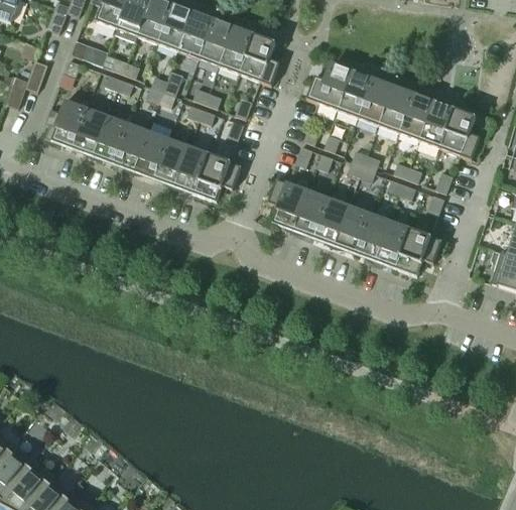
[(0,0),(0,18),(11,22),(19,0),(0,0)]
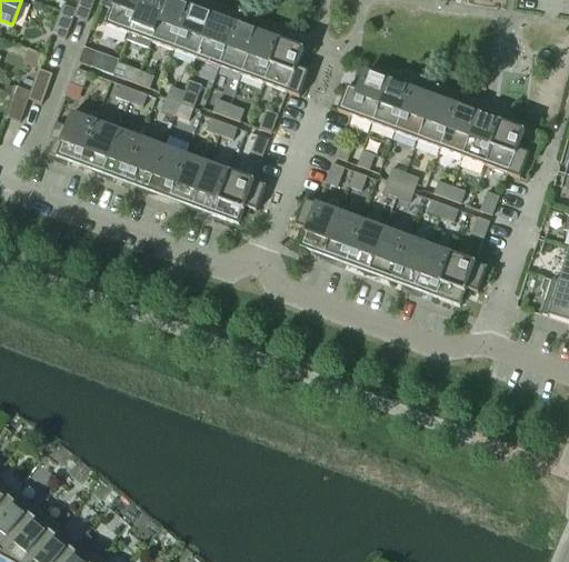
[(87,18),(92,0),(78,0),(76,6),(73,13),(87,18)]
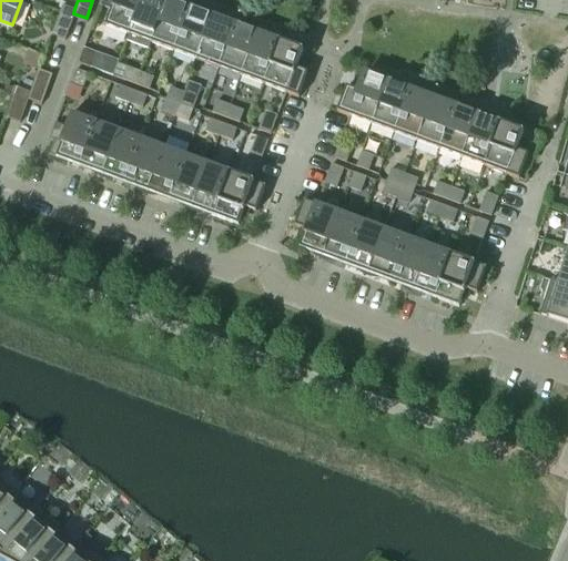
[(129,30),(139,0),(113,0),(105,20),(104,20),(103,21),(129,30)]
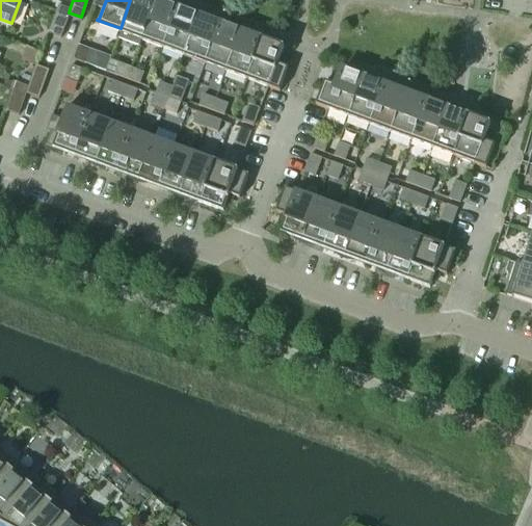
[(141,36),(155,0),(130,0),(121,28),(118,34),(139,42),(141,36)]
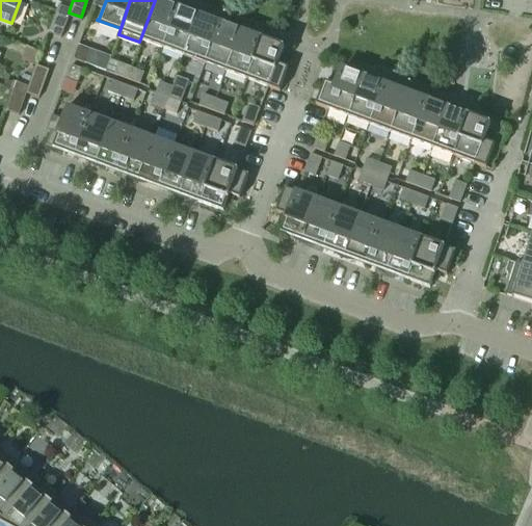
[(162,44),(178,4),(165,0),(155,0),(141,36),(162,44)]
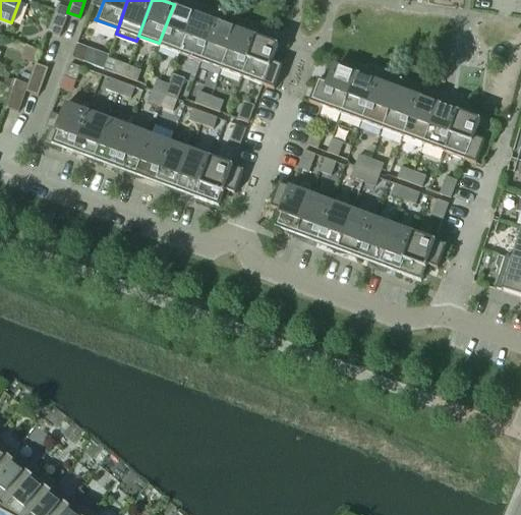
[(59,33),(67,12),(69,5),(57,1),(47,29),(59,33)]
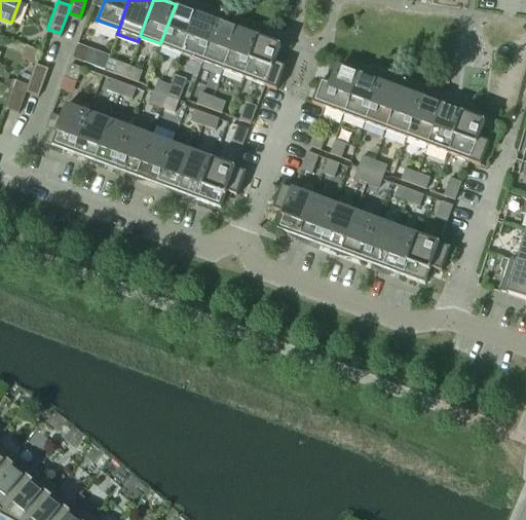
[(181,51),(196,9),(194,8),(190,8),(187,8),(176,4),(160,43),(181,51)]
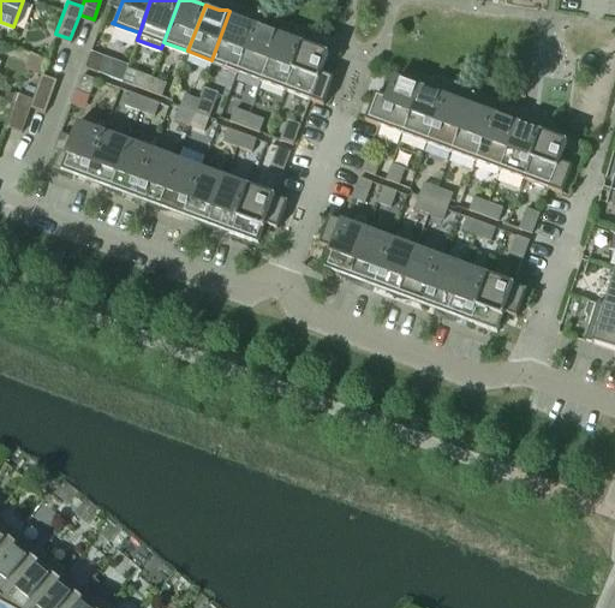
[(237,69),(254,23),(240,17),(237,15),(234,13),(230,11),(212,60),(237,69)]
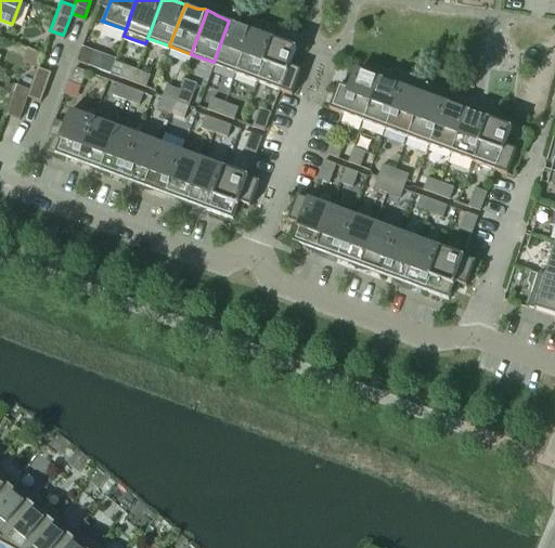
[(235,70),(252,26),(248,26),(245,25),(242,25),(229,21),(214,62),(235,70)]
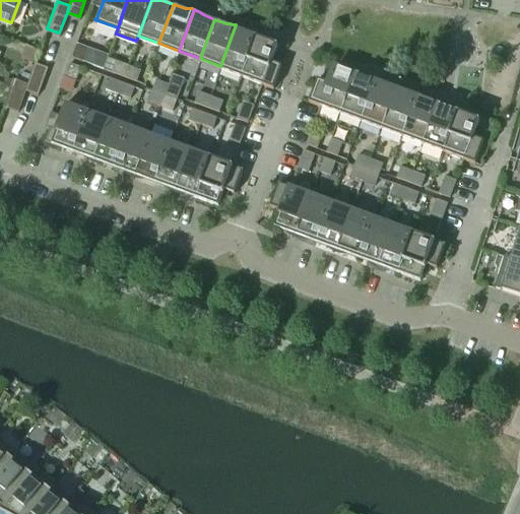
[(241,73),(256,35),(244,30),(242,27),(239,26),(236,24),(220,66),(241,73)]
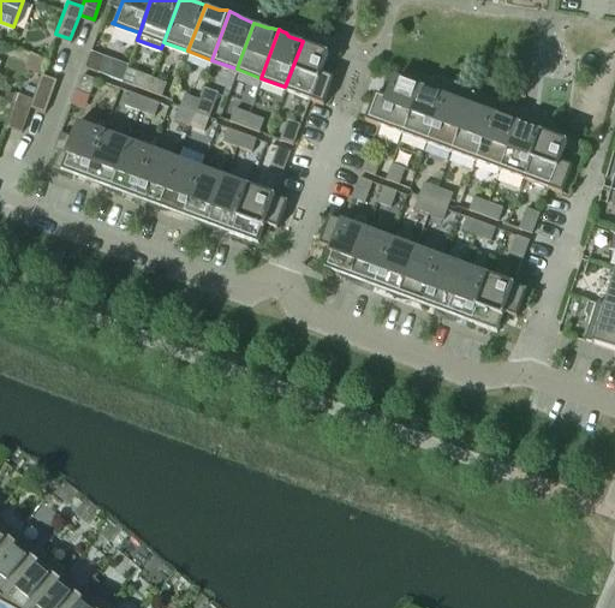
[(323,101),(333,75),(321,70),(328,51),(303,41),(285,87),(323,101)]
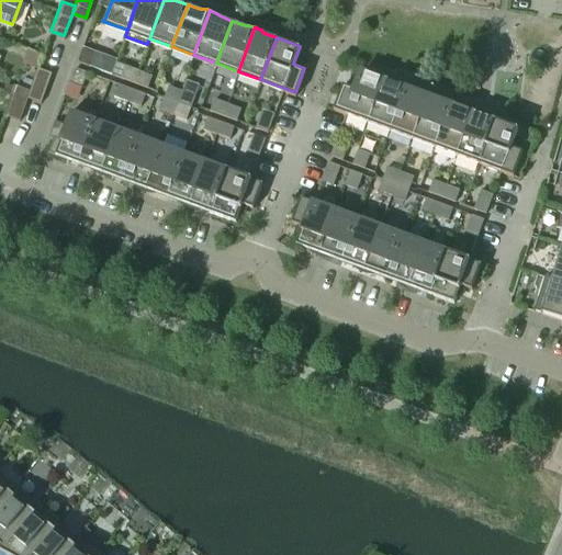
[(89,63),(94,48),(82,43),(77,58),(89,63)]
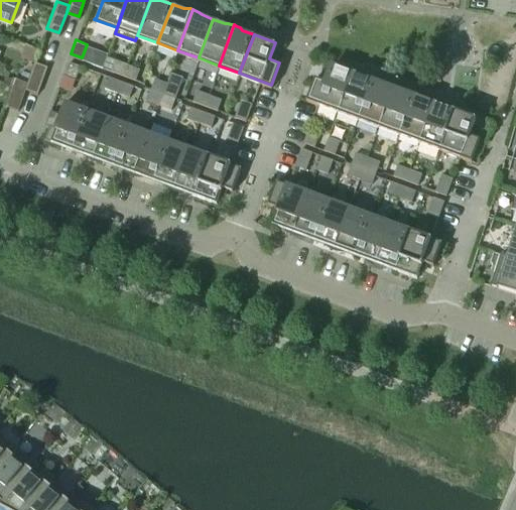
[(123,73),(127,61),(115,57),(111,69),(123,73)]
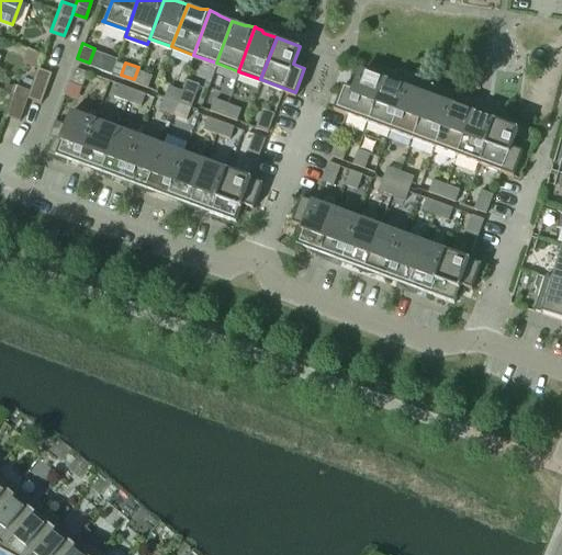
[(41,100),(52,70),(38,65),(30,88),(27,94),(41,100)]
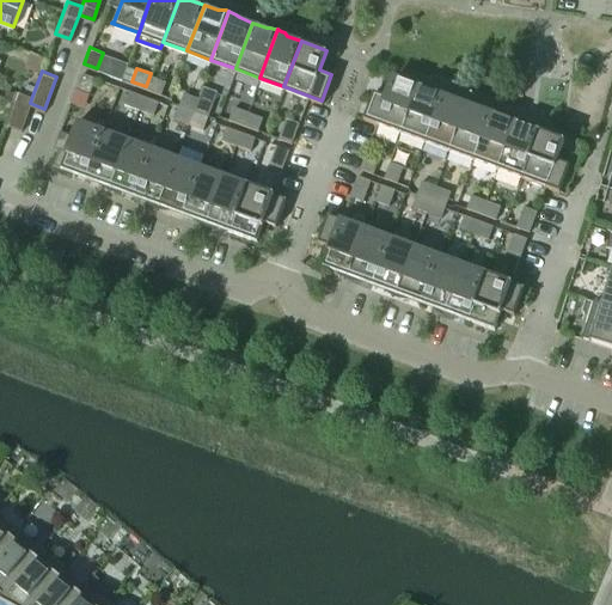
[(89,91),(95,75),(81,71),(75,86),(89,91)]
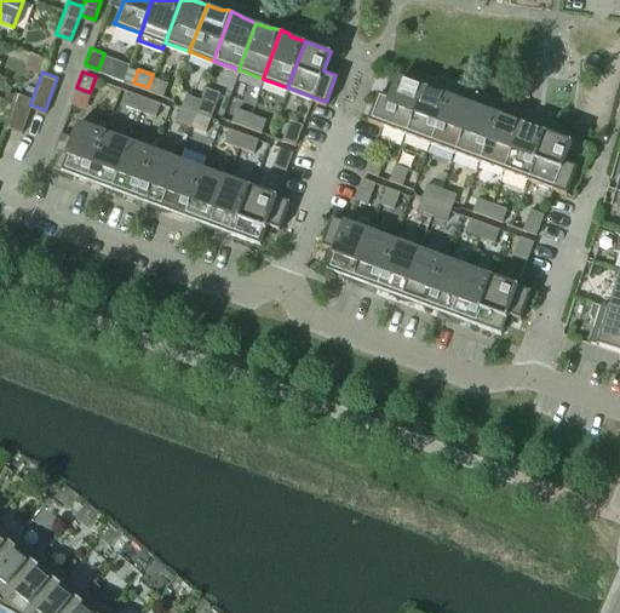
[(162,93),(167,80),(153,74),(148,87),(162,93)]
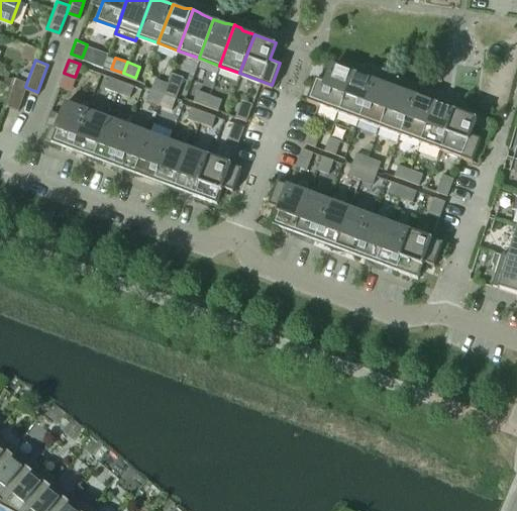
[(338,109),(353,69),(350,68),(346,68),(343,68),(331,63),(325,79),(315,75),(306,98),(338,109)]
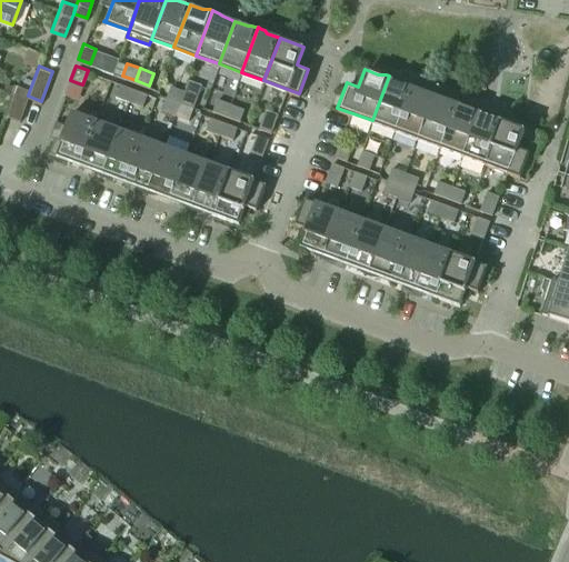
[(395,129),(410,86),(398,81),(396,79),(392,77),(389,76),(372,120),(395,129)]
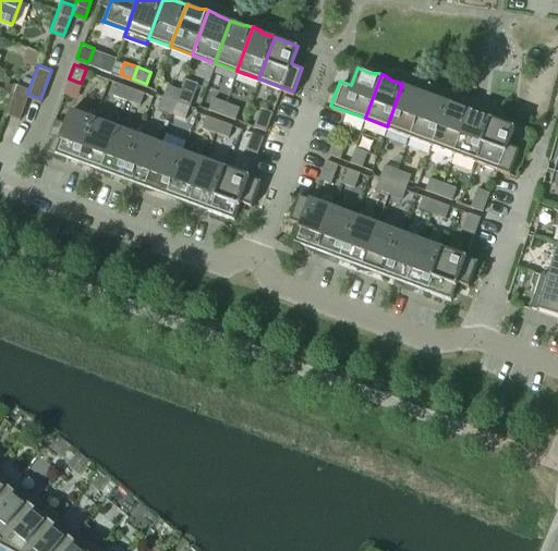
[(126,97),(131,85),(118,80),(113,92),(126,97)]
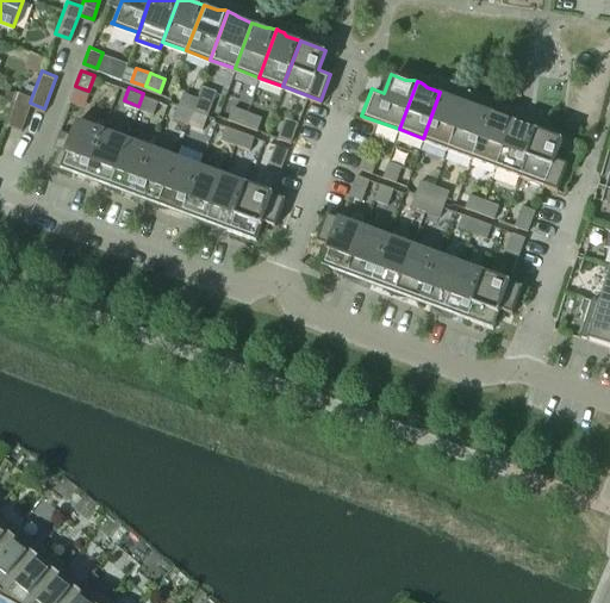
[(7,122),(22,128),(30,103),(32,95),(19,89),(7,122)]
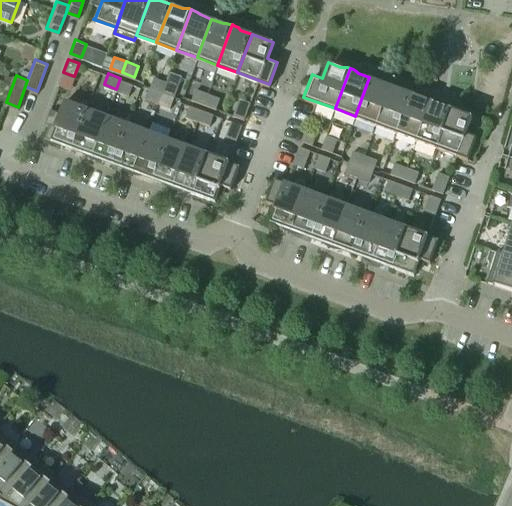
[(162,90),(166,79),(153,75),(149,85),(162,90)]
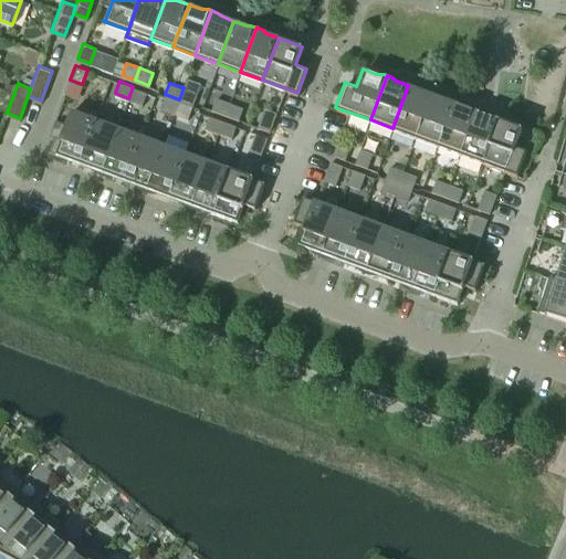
[(415,136),(431,92),(428,91),(425,91),(421,91),(408,85),(392,128),(415,136)]
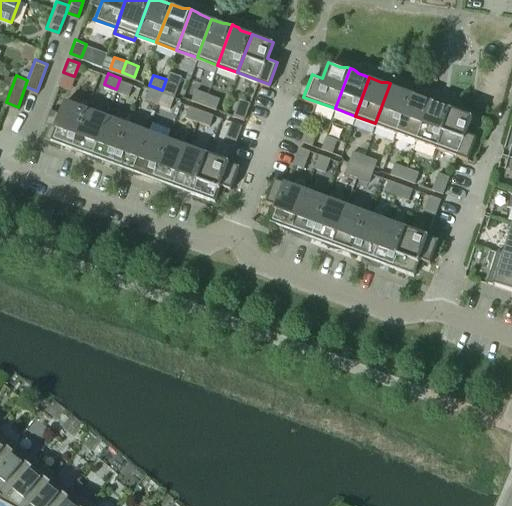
[(128,93),(132,82),(120,78),(116,89),(128,93)]
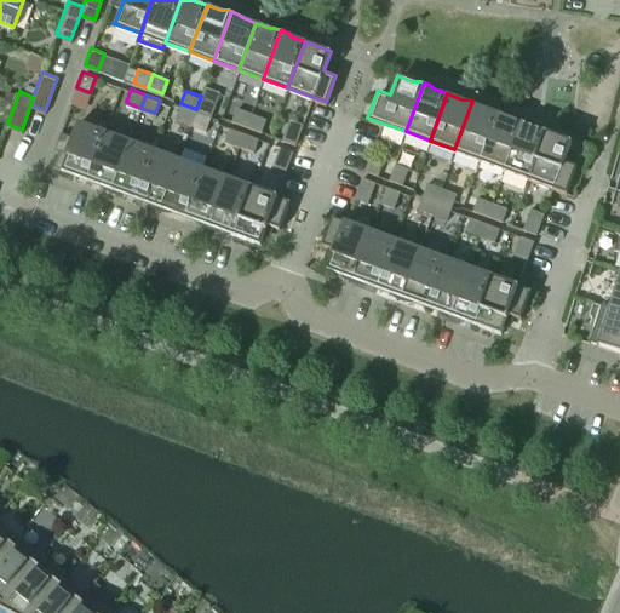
[(211,114),(216,102),(201,96),(196,109),(211,114)]
